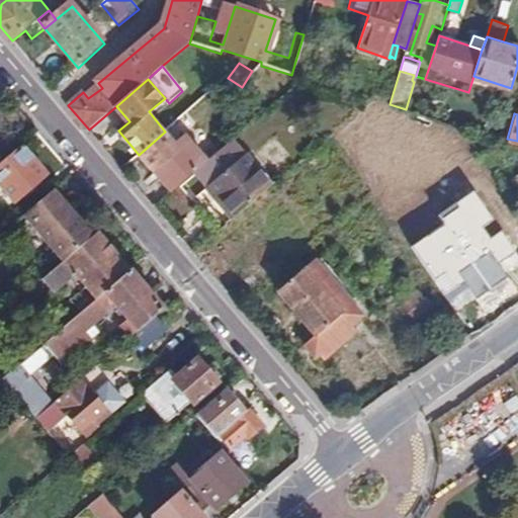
[(139,155),(170,193),(207,162),(184,134),(177,139),(180,142),(176,145),(165,132),(139,155)]
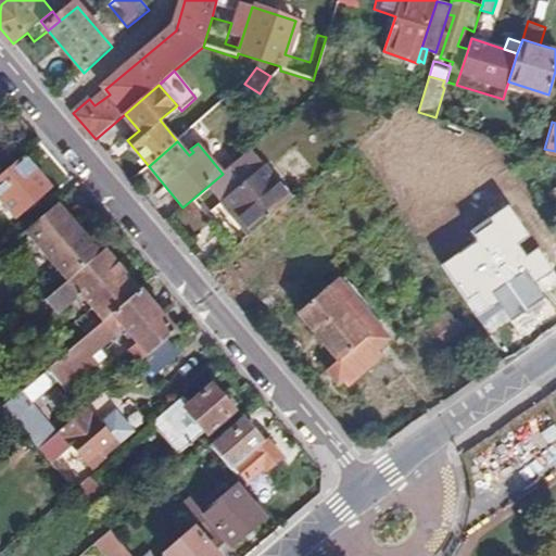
[(25,154),(0,176),(0,209),(8,204),(17,215),(50,185),(25,154)]
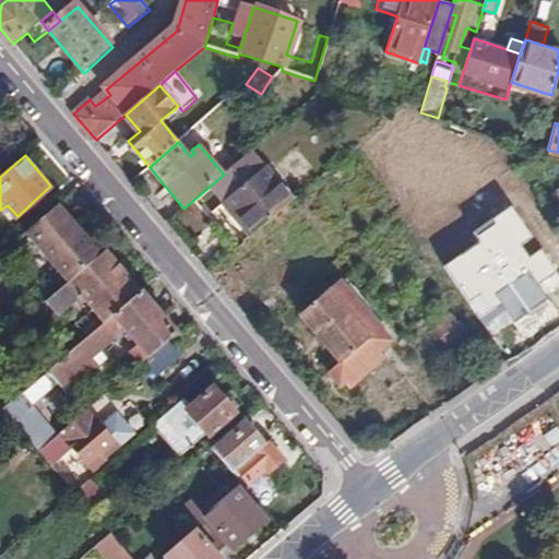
[(223,215),(234,228),(247,218),(257,232),(297,198),(269,166),(223,205),(228,211),(223,215)]
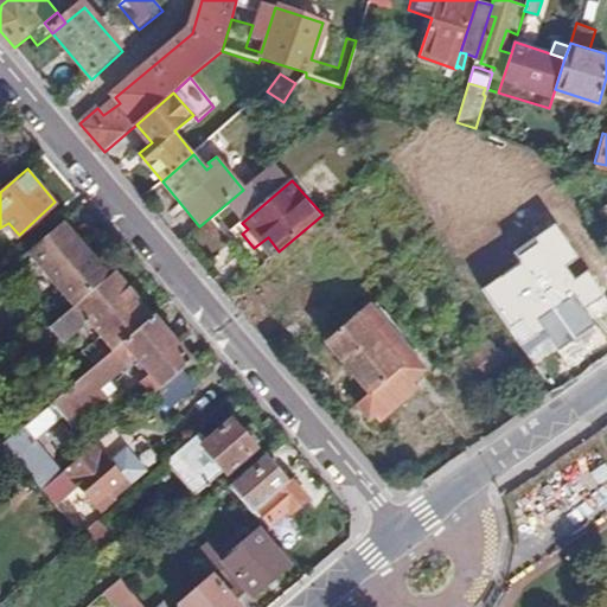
[(64,218),(27,250),(75,305),(112,274),(64,218)]
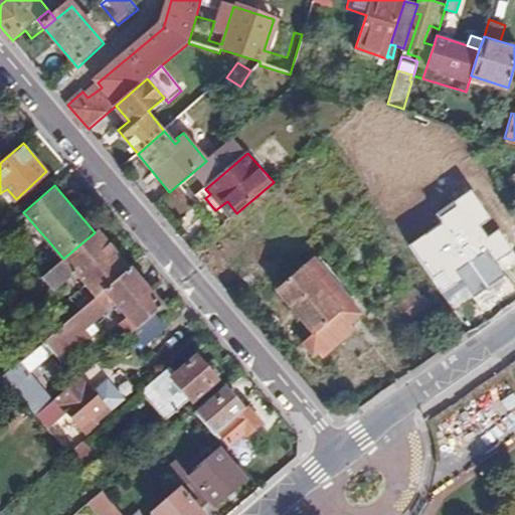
[(443,223),(412,244),(457,307),(514,267),(514,253),(470,189),(435,213),(443,223)]
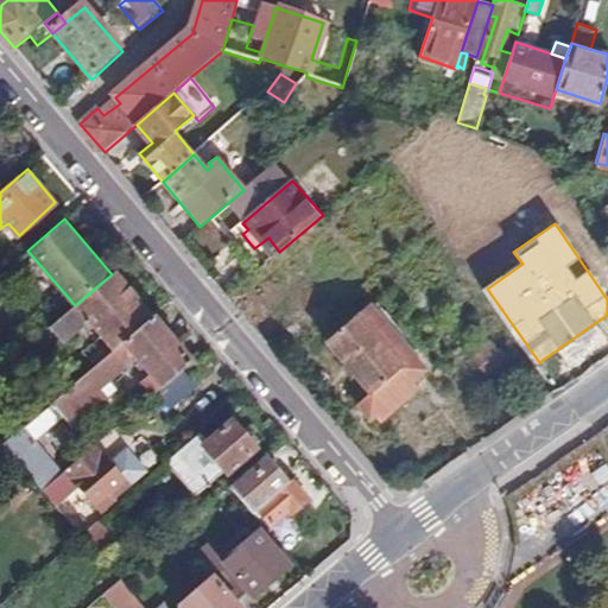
[(254,248),(266,263),(279,252),(268,238),(254,248)]
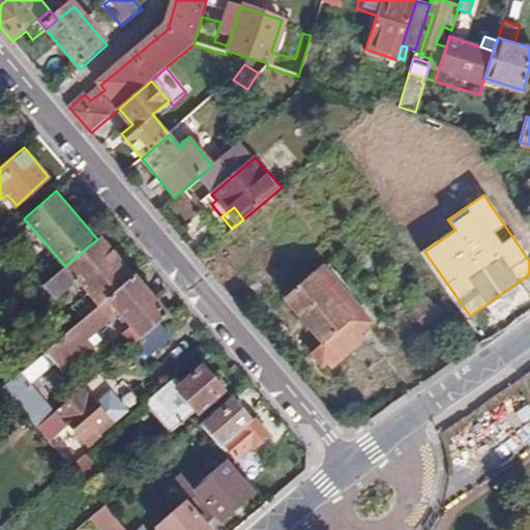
[(97,239),(65,266),(43,285),(55,299),(77,281),(89,294),(99,305),(134,275),(99,236),(97,239)]
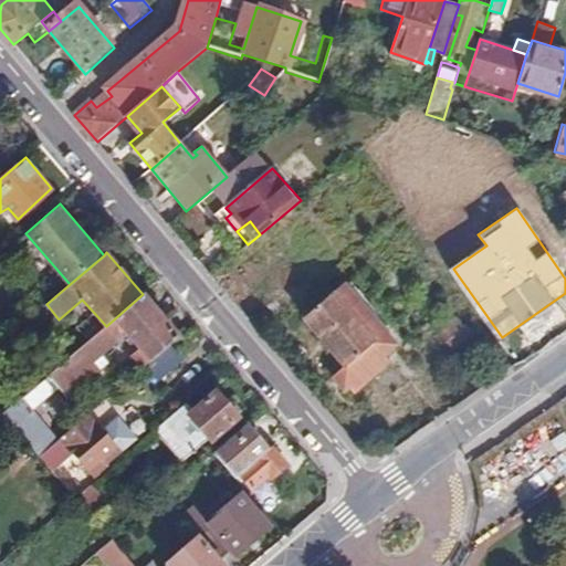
[(350,365),(339,375),(357,394),(391,364),(387,359),(400,347),(347,285),(310,317),(350,365)]
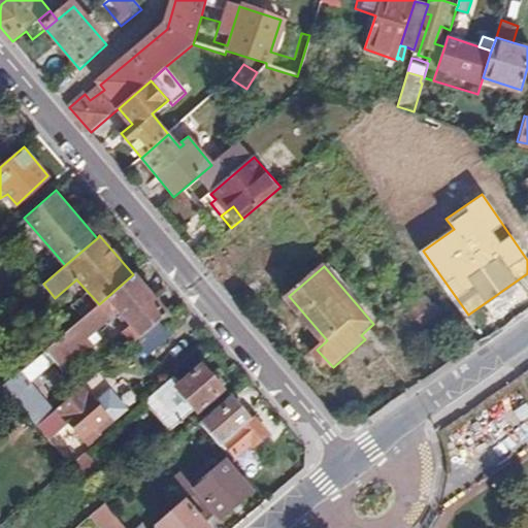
[(134,342),(167,314),(133,274),(99,304),(83,318),(46,350),(64,369),(95,344),(89,339),(112,318),(110,314),(117,307),(130,323),(123,330),(134,342)]
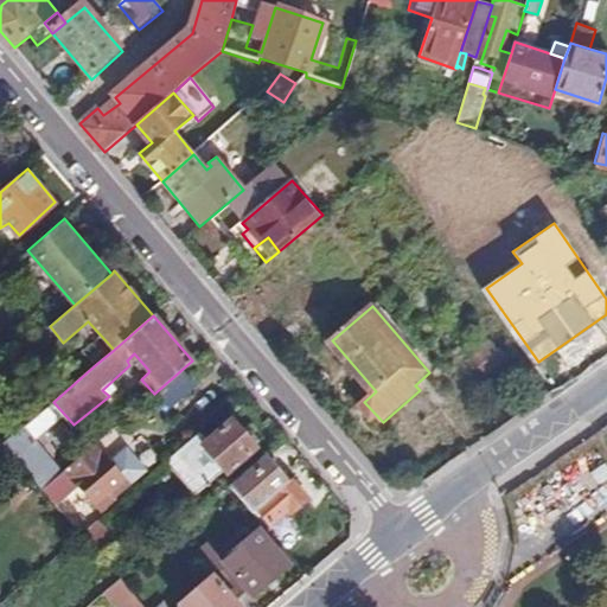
[(95,365),(114,350),(102,337),(84,352),(95,365)]
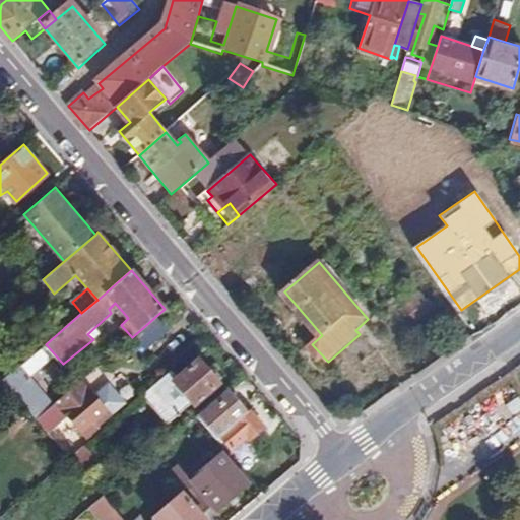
[(423,295),(406,309),(419,324),(437,311),(423,295)]
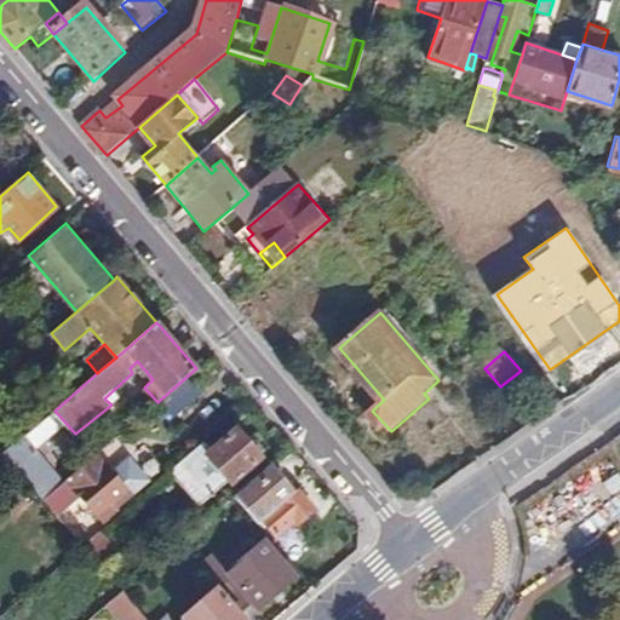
[(391,431),(372,411),(366,415),(384,437),(391,431)]
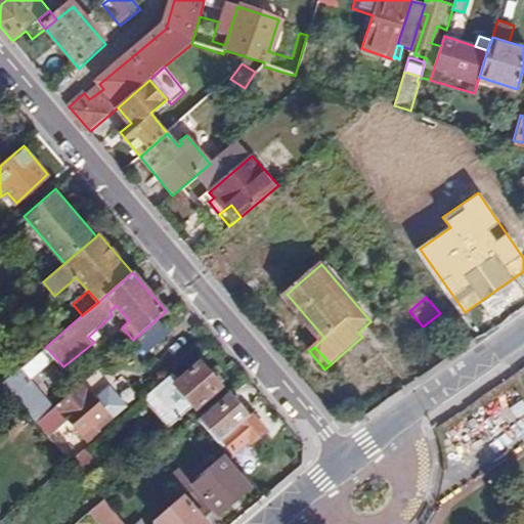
[(202,361),(176,383),(198,407),(221,386),(202,361)]
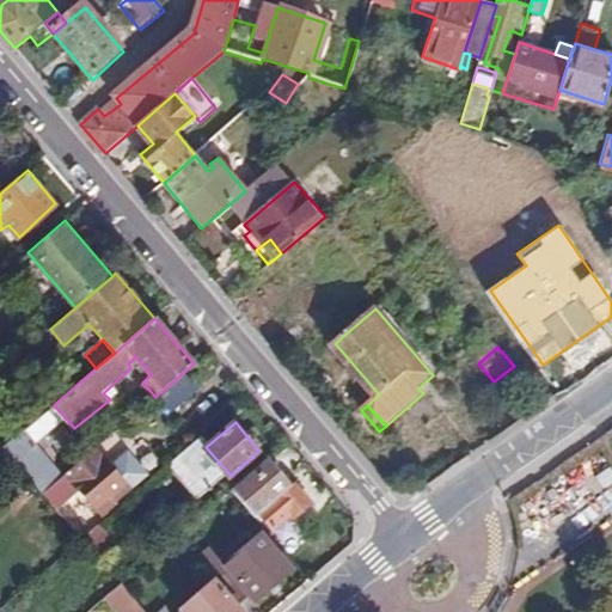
[(25,429),(5,447),(34,481),(44,493),(65,476),(25,429)]
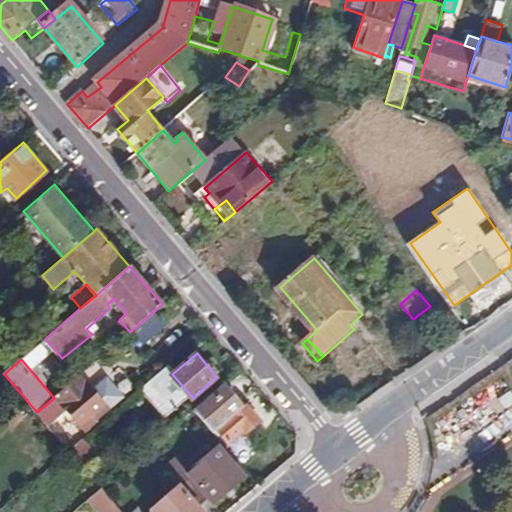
[(54,398),(37,412),(48,425),(69,408),(88,429),(99,419),(97,416),(108,406),(80,375),(54,398)]
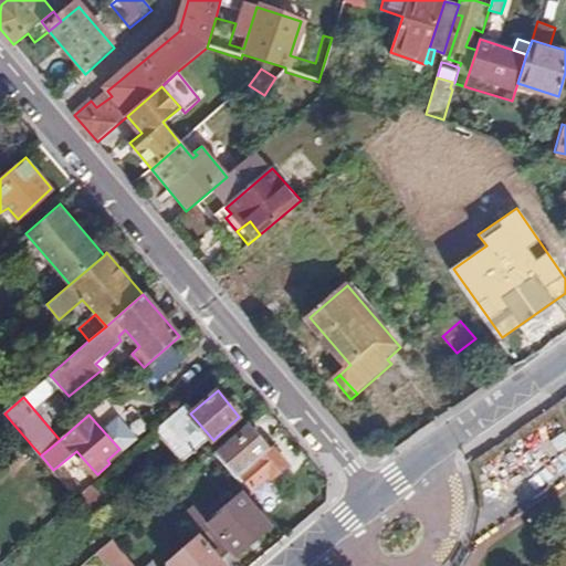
[(222,459),(258,501),(273,485),(276,490),(284,483),(275,474),(286,465),(270,447),(265,450),(243,426),(215,451),(222,459)]
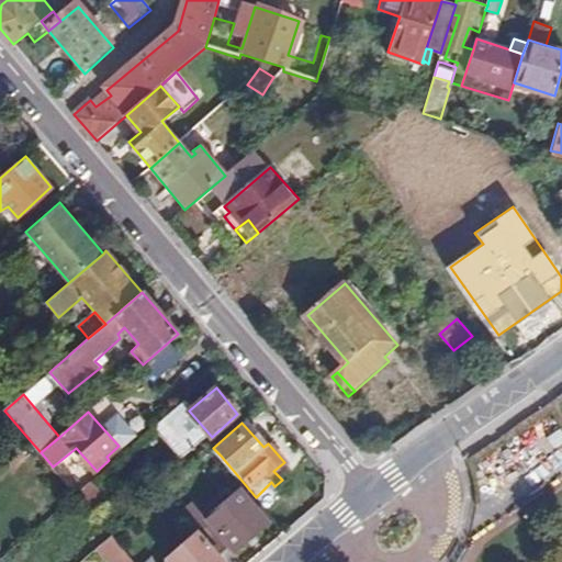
[(221,456),(213,448),(201,459),(208,467),(221,456)]
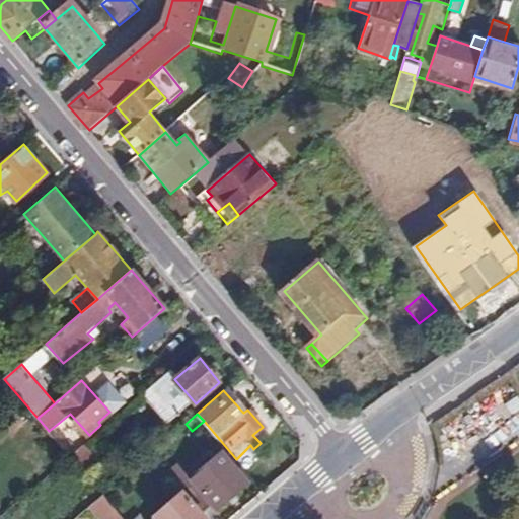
[(85,445),(72,457),(86,473),(99,462),(85,445)]
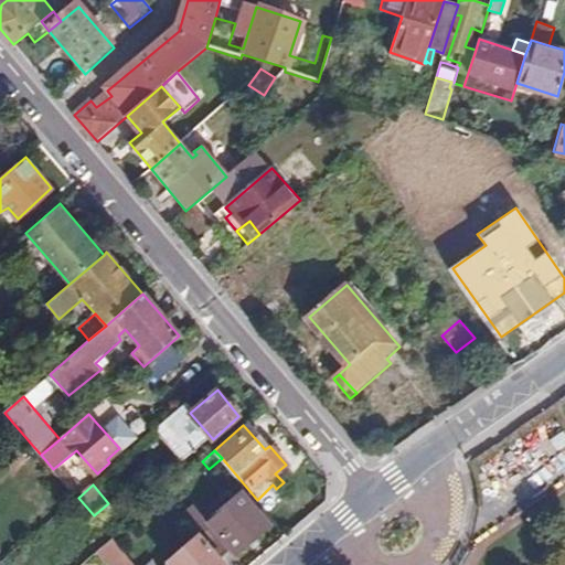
[(196,505),(183,516),(200,534),(222,561),(234,550),(236,553),(268,524),(240,491),(208,519),(196,505)]
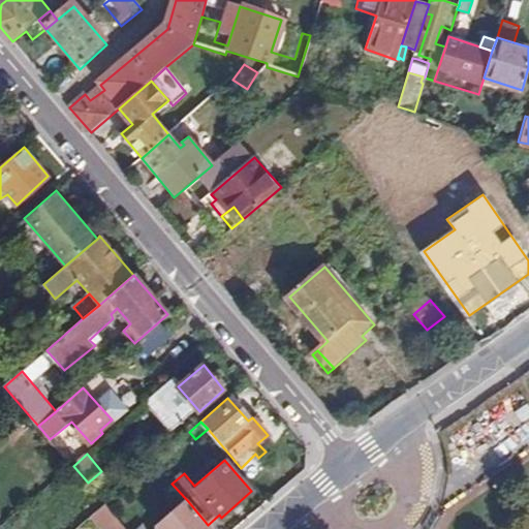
[(211,528),(208,525),(187,500),(153,528),(149,528),(146,524),(138,528),(211,528)]
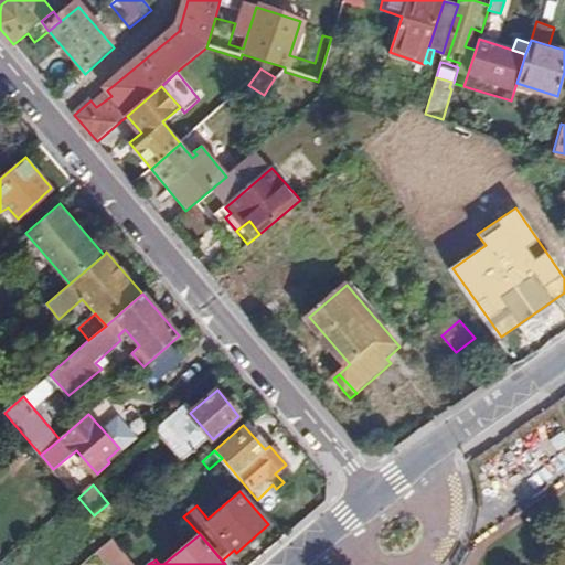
[(136,564),(113,539),(100,550),(113,564),(136,564)]
